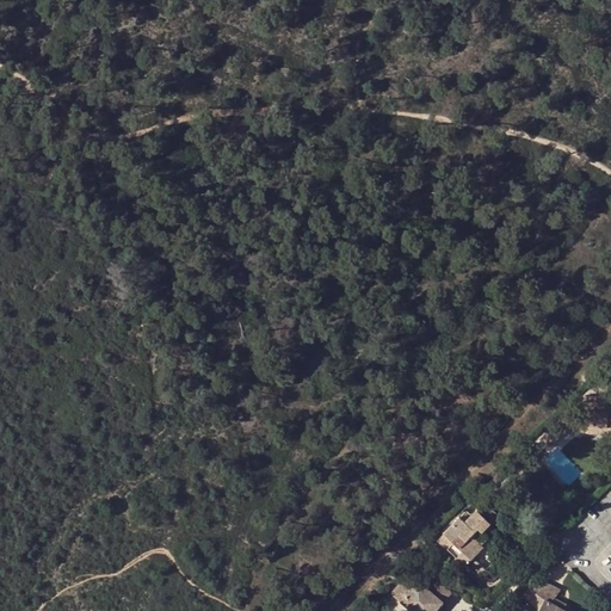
[(582,413),(582,418),(581,433),(582,433),(591,434),(596,426),(605,427),(610,437),(610,436),(610,397),(584,395),(582,406),(586,409),(582,413)]
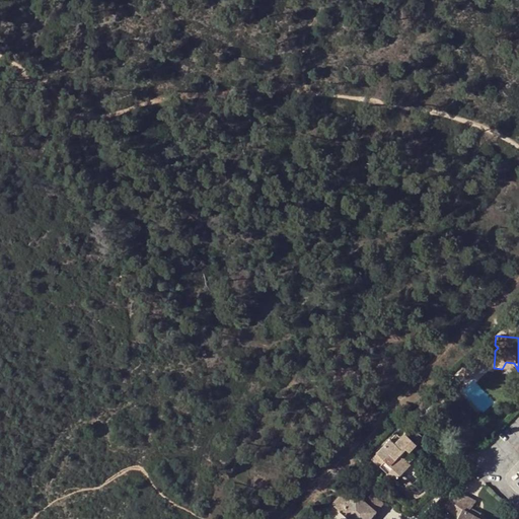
[(477,363),(482,366),(486,367),(488,354),(479,353),(472,360),(476,364),(477,363)]
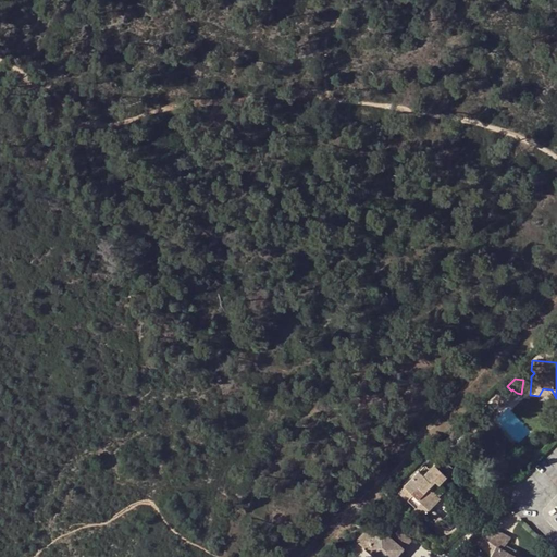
[(531,381),(523,380),(521,394),(530,395),(531,381)]
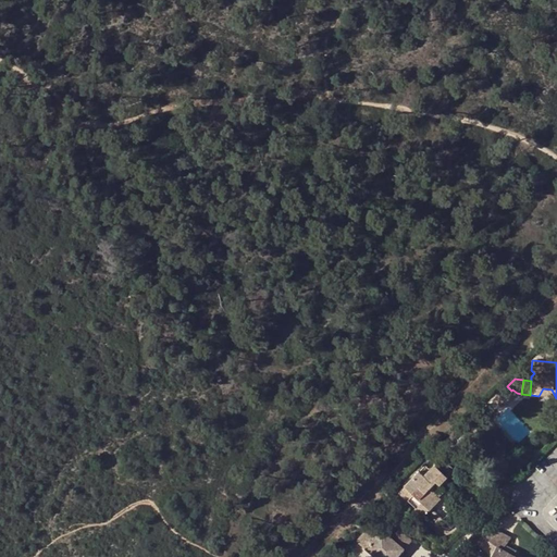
[(502,407),(517,393),(512,390),(511,391),(507,386),(494,398),(502,407)]
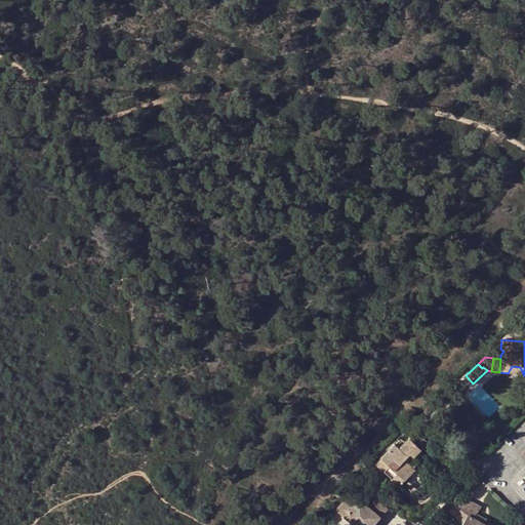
[(512,366),(508,373),(524,375),(520,367),(512,366)]
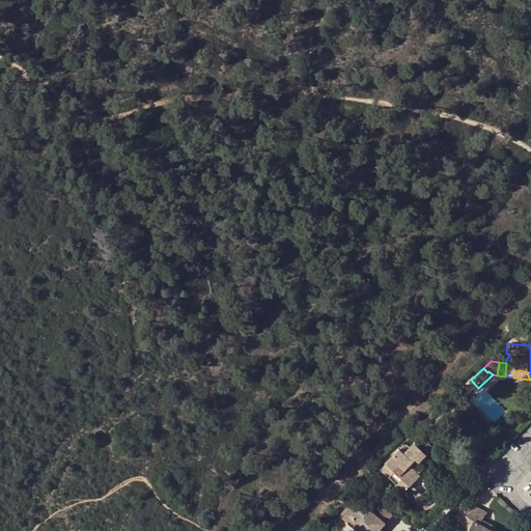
[(425,442),(420,448),(425,454),(432,447),(425,442)]
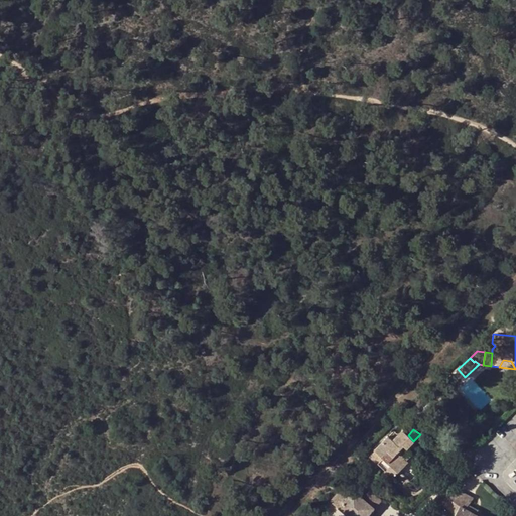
[(413,441),(408,435),(402,430),(393,439),(388,435),(374,449),(390,466),(384,470),(392,478),(396,475),(407,463),(397,452),(404,445),(407,448),(413,441)]
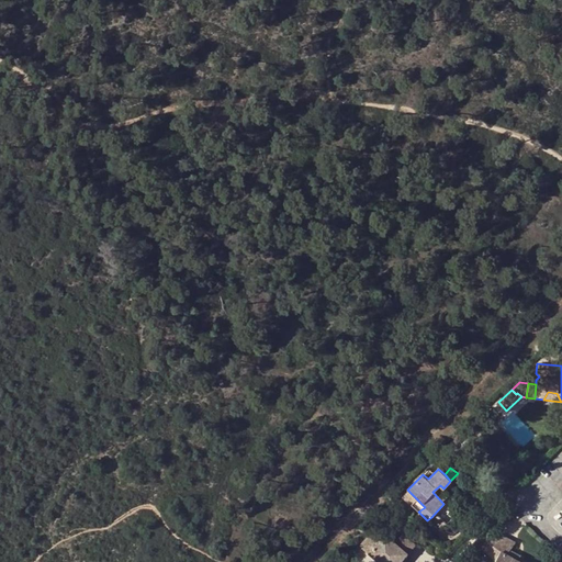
[(448,523),(437,512),(431,517),(442,528),(448,523)]
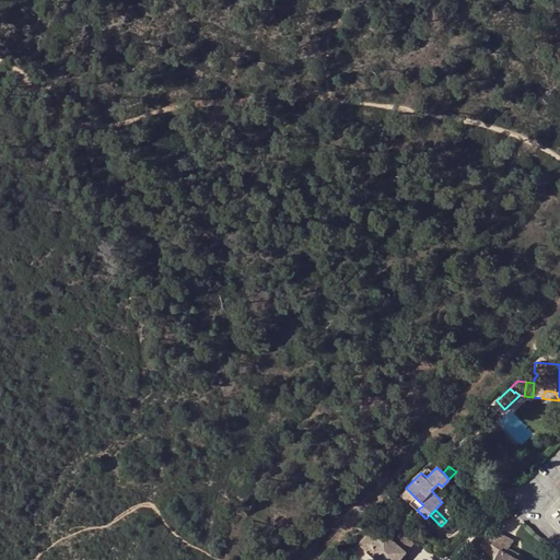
[(375,525),(368,533),(376,540),(366,551),(375,559),(397,559),(398,559),(412,543),(400,533),(393,541),(375,525)]
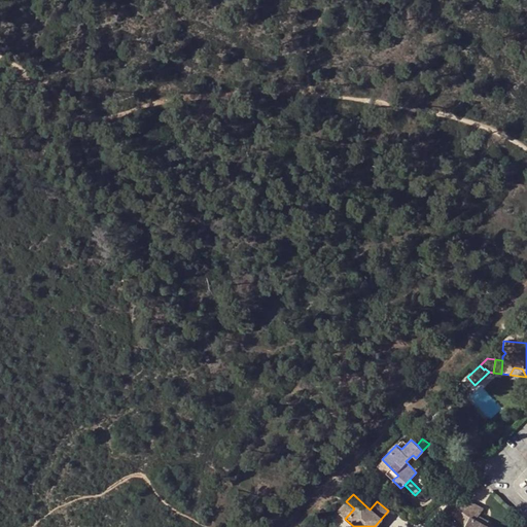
[(468,520),(464,526),(488,526),(476,520),(479,516),(483,508),(467,500),(458,510),(468,520)]
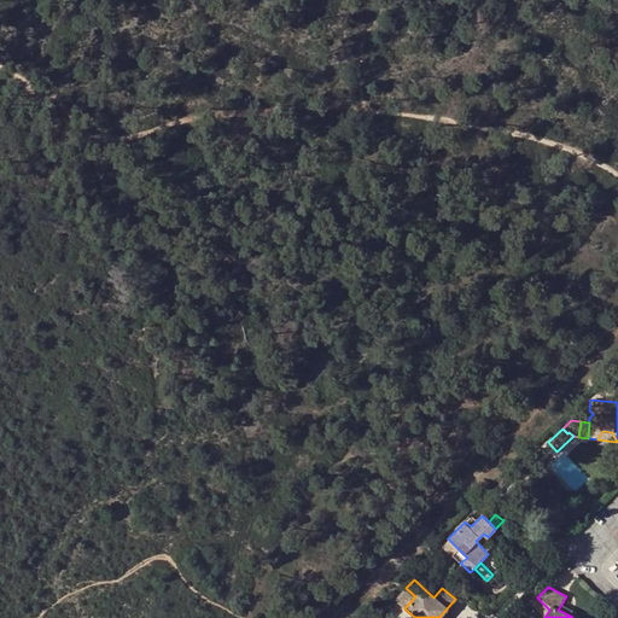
[(415,596),(406,588),(395,600),(404,608),(415,596)]
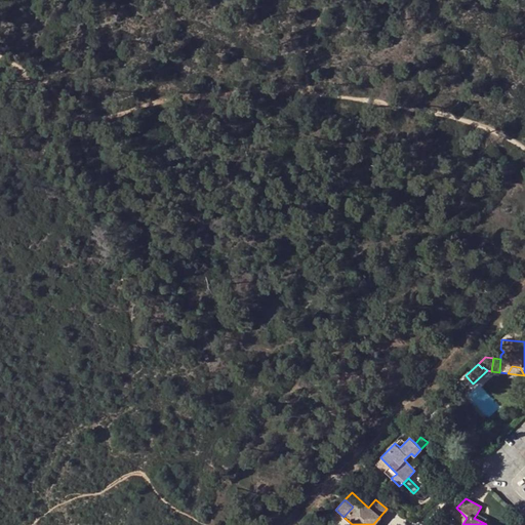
[(451,514),(462,524),(467,518),(456,508),(451,514)]
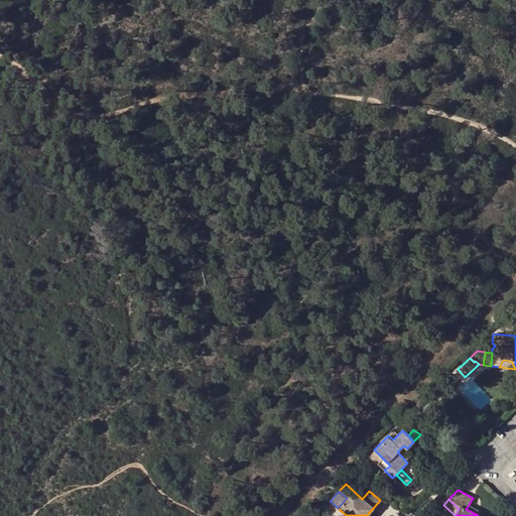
[(478,515),(482,511),(469,505),(466,509),(478,515)]
